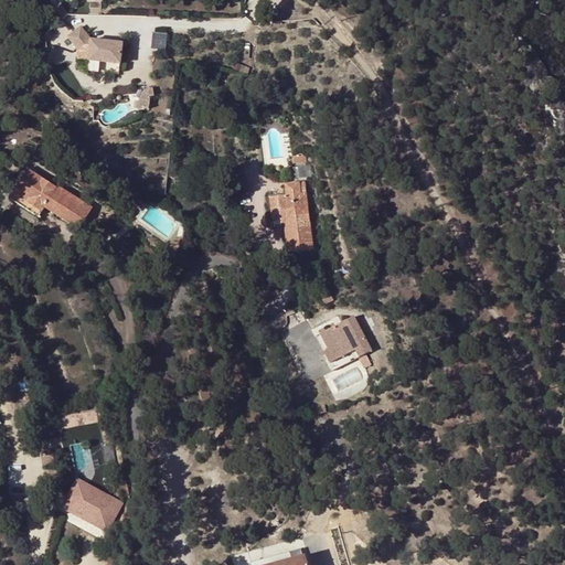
[(102,43),(102,41),(91,40),(81,27),(67,36),(77,50),(84,45),(89,45),(88,60),(120,63),(123,43),(113,42),(110,44),(102,43)]
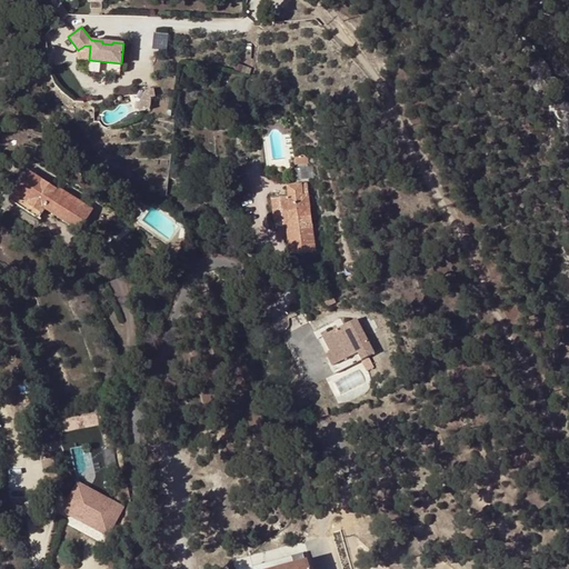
[(156,48),(169,48),(170,33),(157,32),(156,48)]
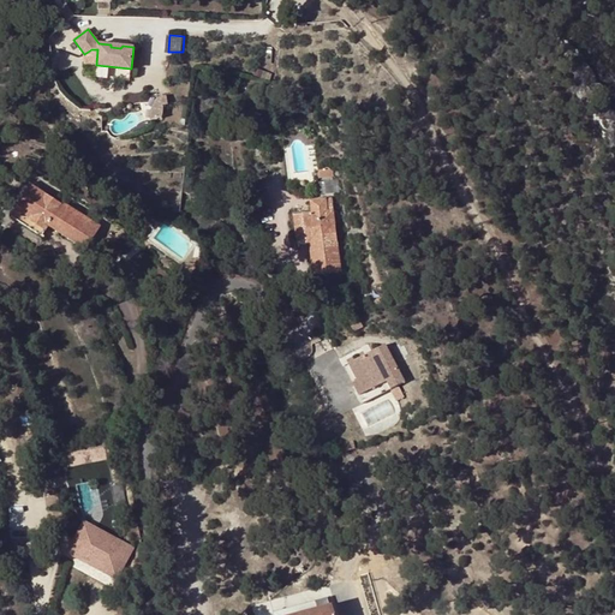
[(168,103),(167,94),(161,95),(156,99),(153,107),(151,119),(162,118),(163,103),(168,103)]
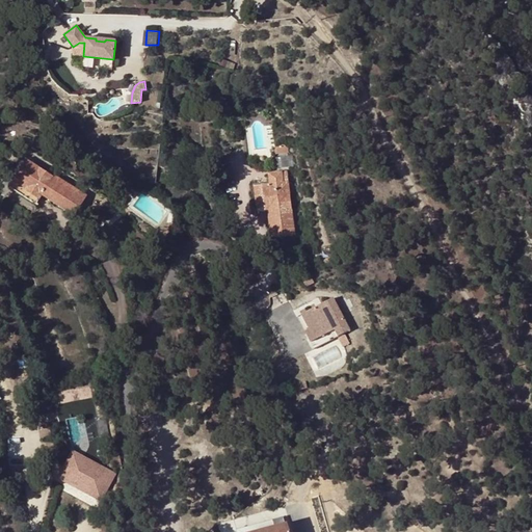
[(26,158),(25,161),(22,165),(8,186),(36,204),(41,195),(74,215),(86,195),(53,175),(53,176),(52,178),(40,170),(41,167),(26,158)]
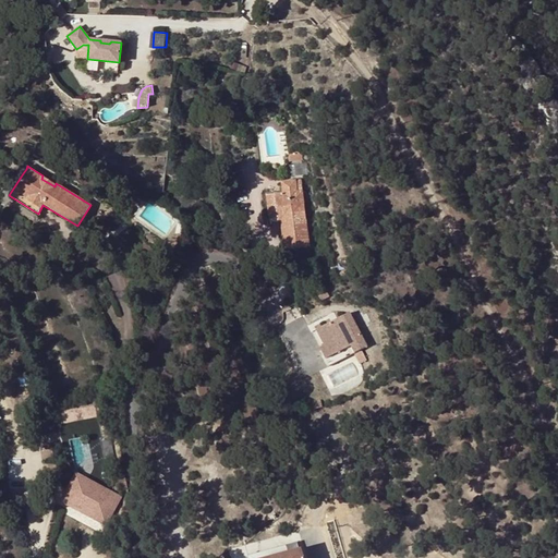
[(55,186),(56,184),(43,176),(41,179),(55,186)]
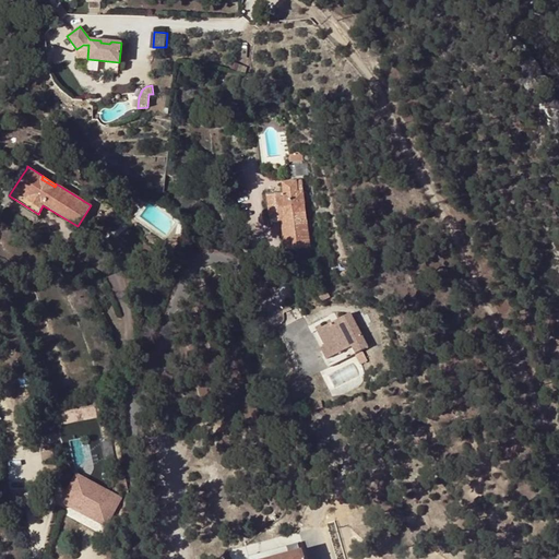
[(275,193),(275,195),(278,221),(278,222),(281,222),(285,250),(310,247),(306,216),(301,216),(300,209),(305,209),(302,192),(298,192),(297,180),(282,182),(284,193),(275,193)]
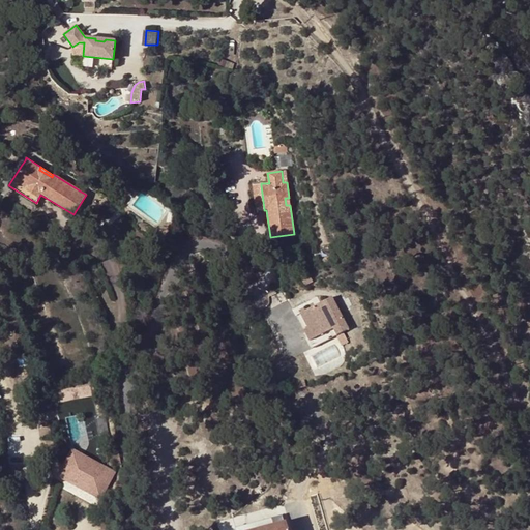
[(264,209),(261,185),(253,186),(256,210),(264,209)]
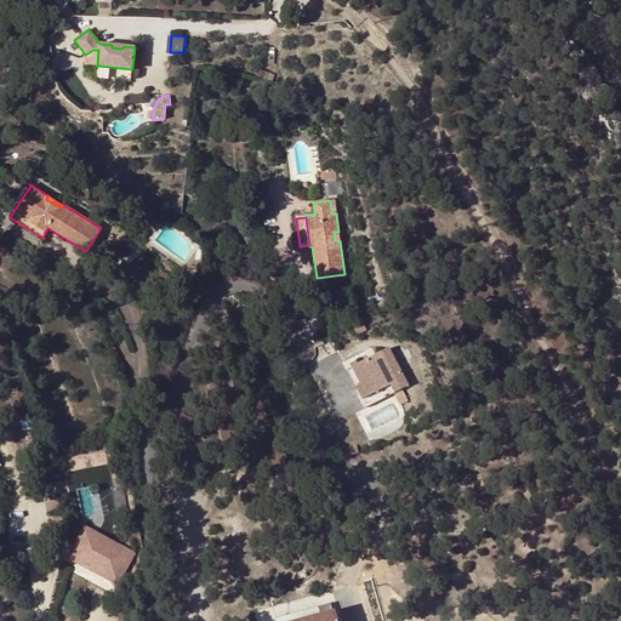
[(406,392),(412,388),(396,349),(381,357),(383,360),(376,364),(375,359),(358,368),(365,385),(360,387),(366,400),(394,387),(398,396),(406,392)]
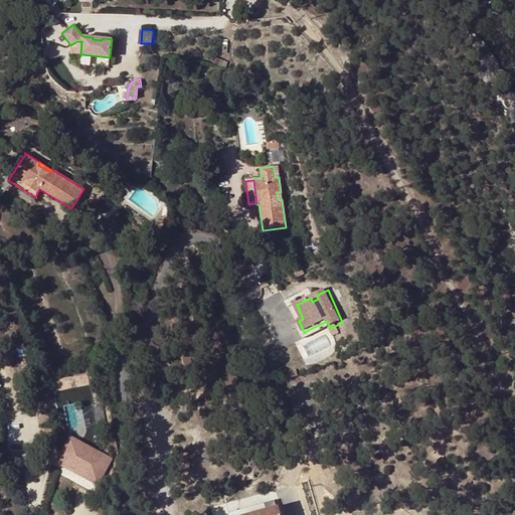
[(303,319),(297,305),(292,306),(299,321),(303,319)]
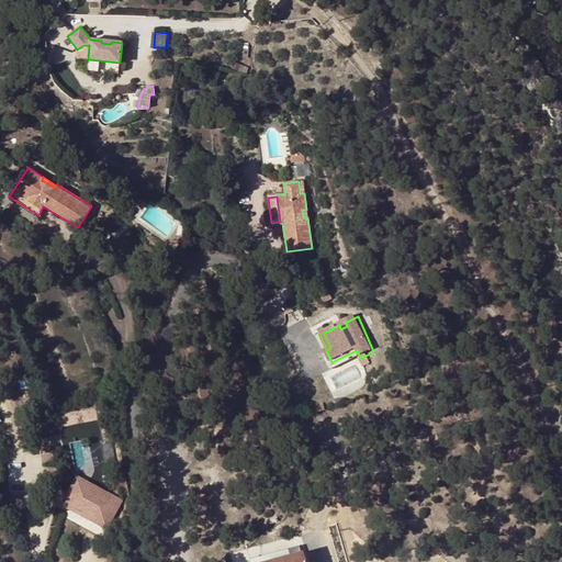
[(357,350),(332,362),(335,369),(360,358),(357,350)]
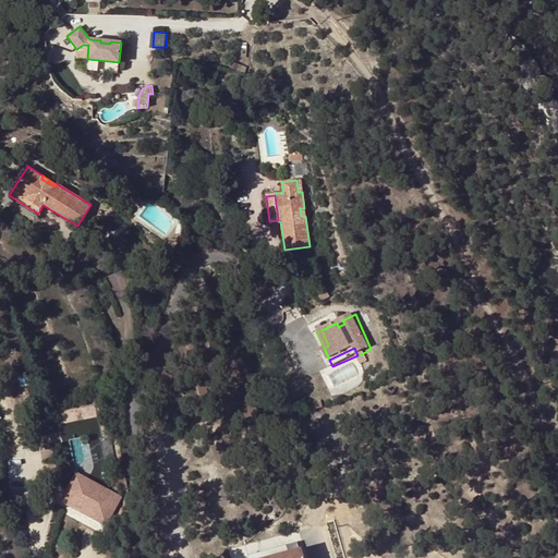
[(365,352),(358,355),(363,365),(370,362),(365,352)]
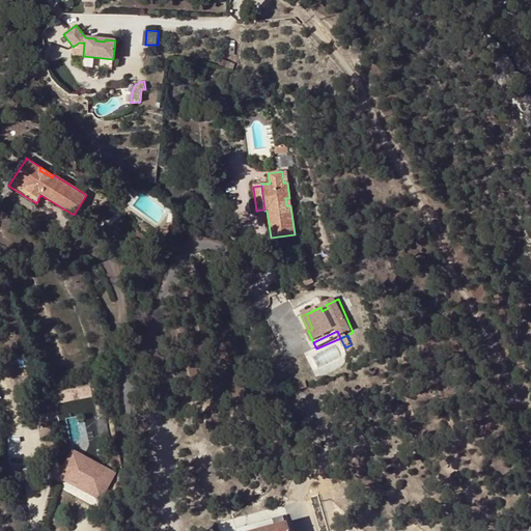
[(42,438),(52,436),(50,425),(40,427),(42,438)]
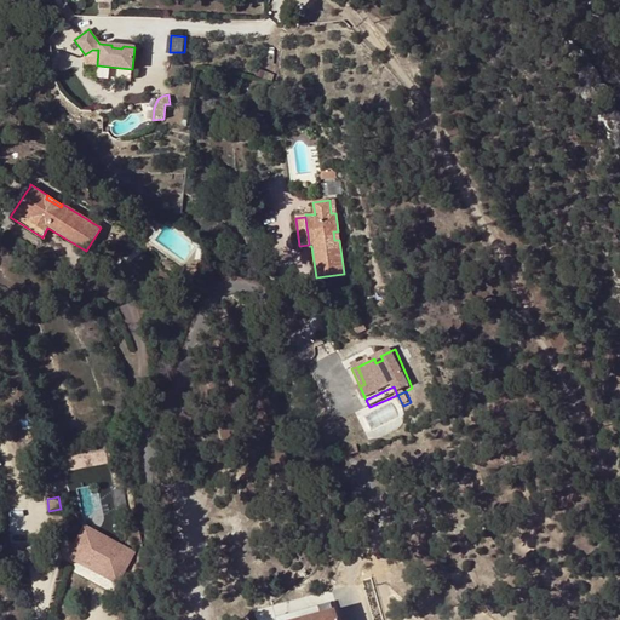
[(74,560),(80,562),(91,541),(85,538),(74,560)]
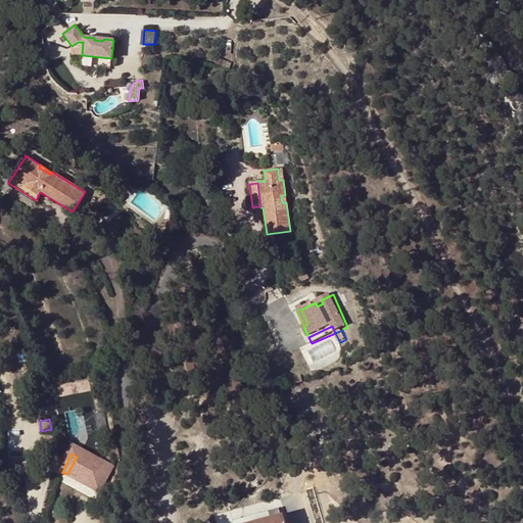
[(77,457),(67,474),(67,475),(78,480),(86,485),(87,484),(88,481),(98,487),(103,478),(109,481),(115,471),(92,459),(89,463),(77,457)]
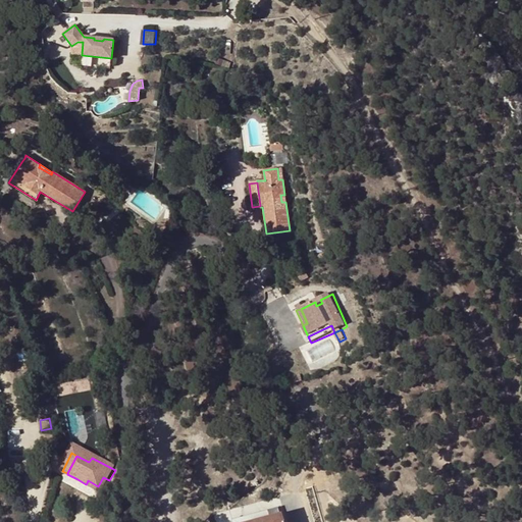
[(75,483),(77,479),(67,474),(65,477),(75,483)]
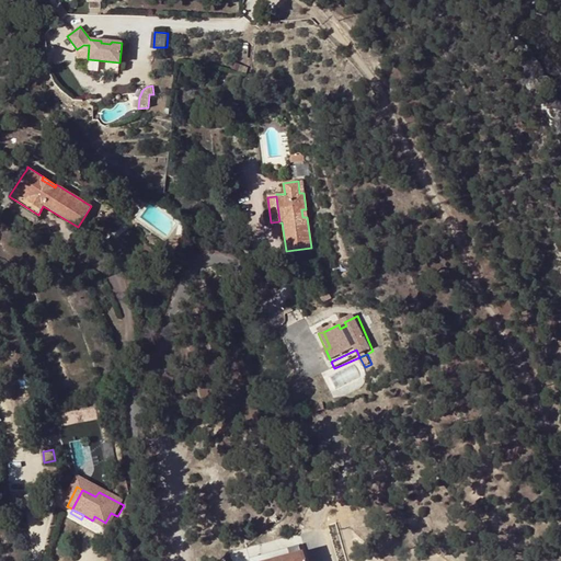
[(94,516),(93,519),(103,525),(105,523),(94,516)]
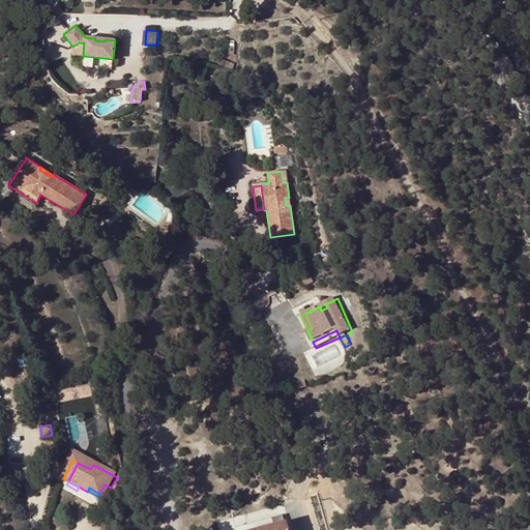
[(286,529),(282,514),(236,529),(286,529)]
